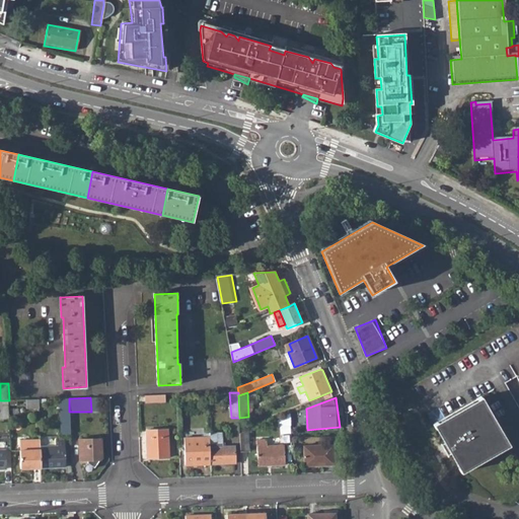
[(60,398),(61,434),(70,434),(69,412),(69,398),(60,398)]
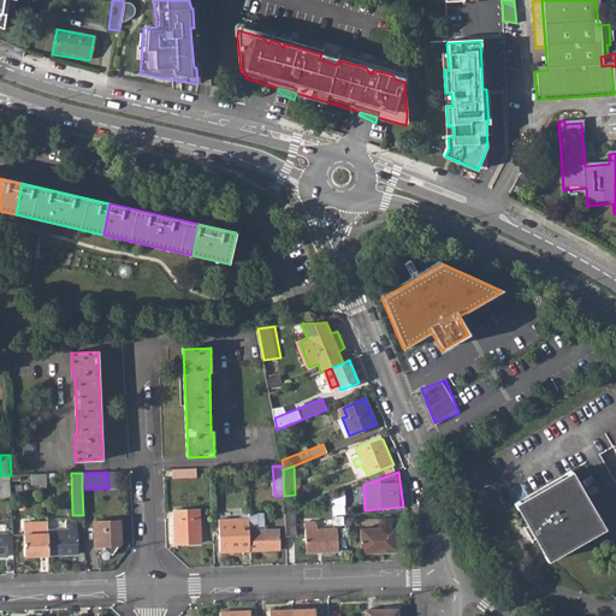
[(573,473),(515,505),(548,563),(605,529),(573,473)]
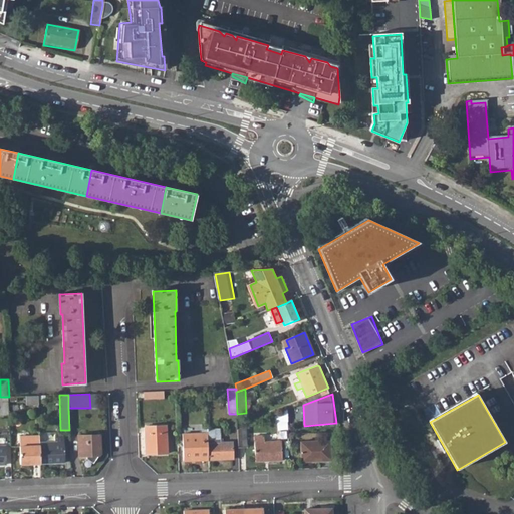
[(25,396),(26,404),(38,404),(38,396),(25,396)]
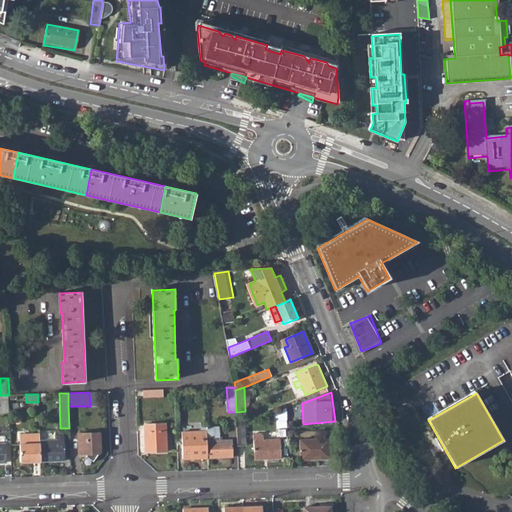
[(0,395),(0,402),(0,413),(9,413),(9,395),(0,395)]
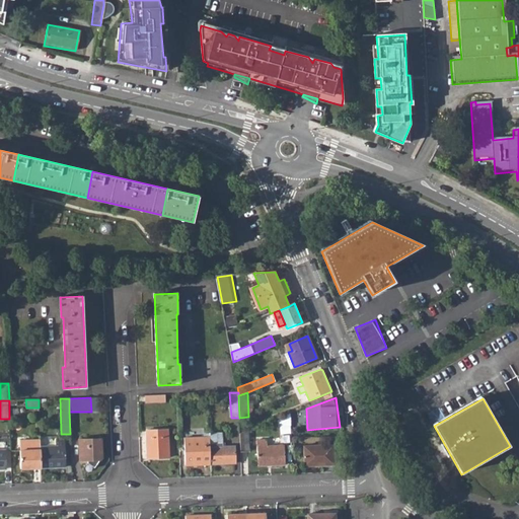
[(291,416),(280,417),(281,433),(292,432),(291,416)]
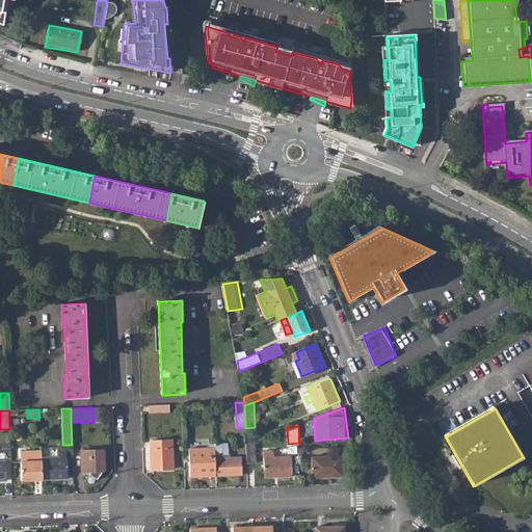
[(150,442),(151,470),(173,469),(171,441),(150,442)]
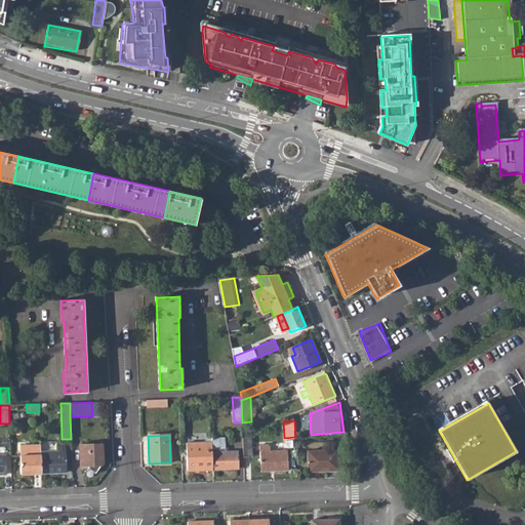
[(243,439),(244,458),(252,457),(251,436),(243,439)]
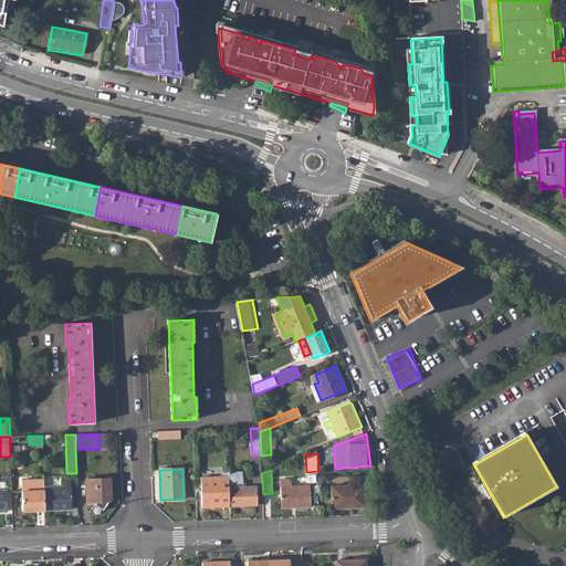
[(228,477),(229,506),(257,505),(255,488),(243,488),(242,472),(228,472),(228,477)]
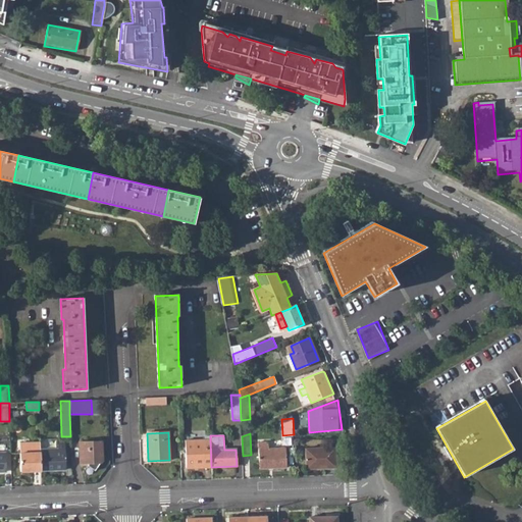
[(211,467),(210,439),(186,440),(187,468),(211,467)]
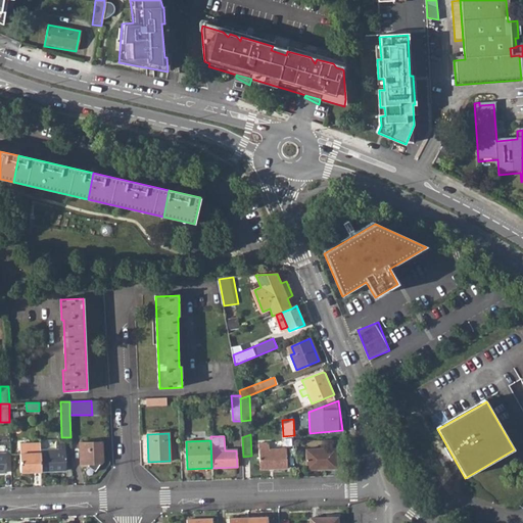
[(21,472),(42,472),(41,454),(41,449),(40,442),(19,443),(21,472)]
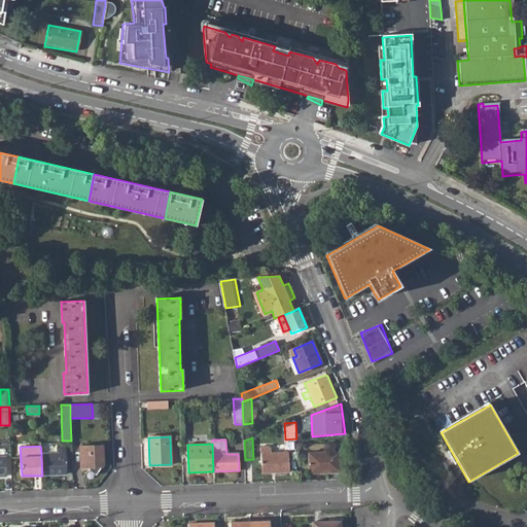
[(41,457),(42,476),(66,475),(65,446),(58,446),(59,452),(41,453),(41,457)]
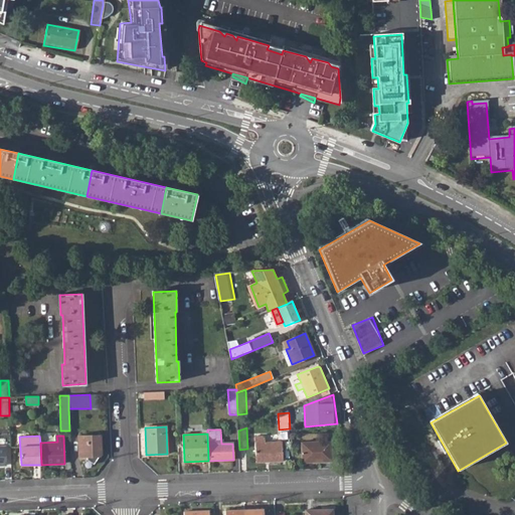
[(78,437),(78,457),(88,457),(89,454),(101,454),(101,436),(78,437)]
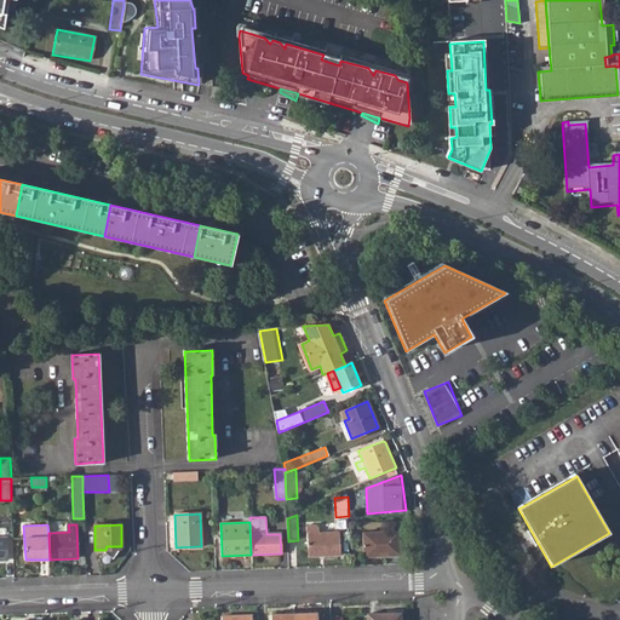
[(306,526),(308,556),(340,555),(339,524),(306,526)]
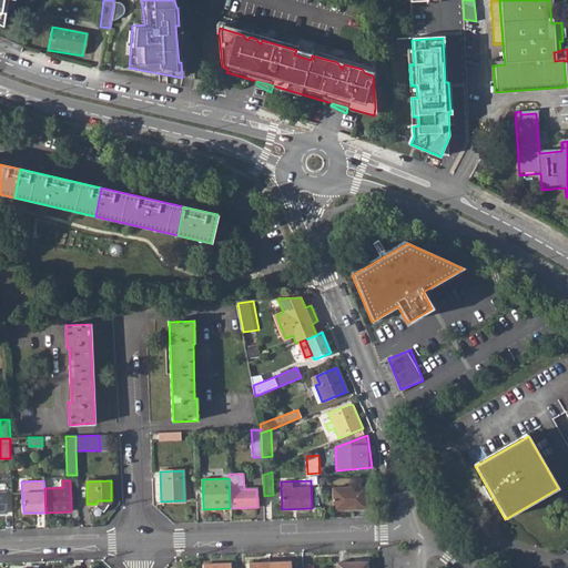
[(332,488),(333,509),(363,508),(362,487),(332,488)]
